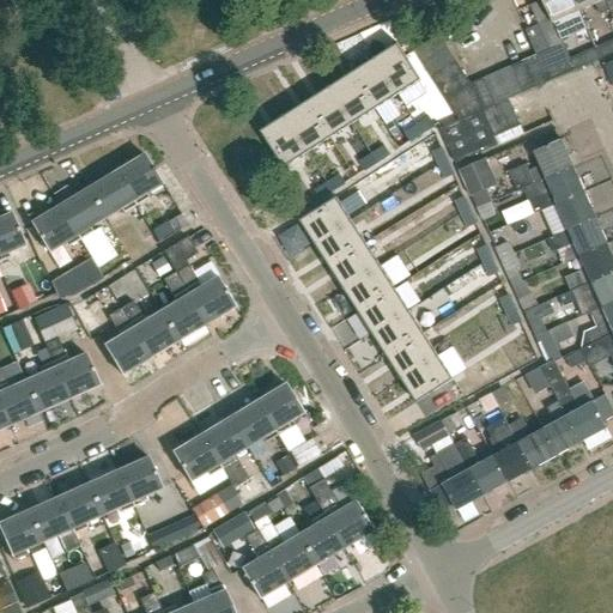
[(525,31),(535,55),(548,50),(563,43),(562,40),(587,29),(578,11),(574,0),(541,0),(542,0),(529,6),(538,25),(525,31)]
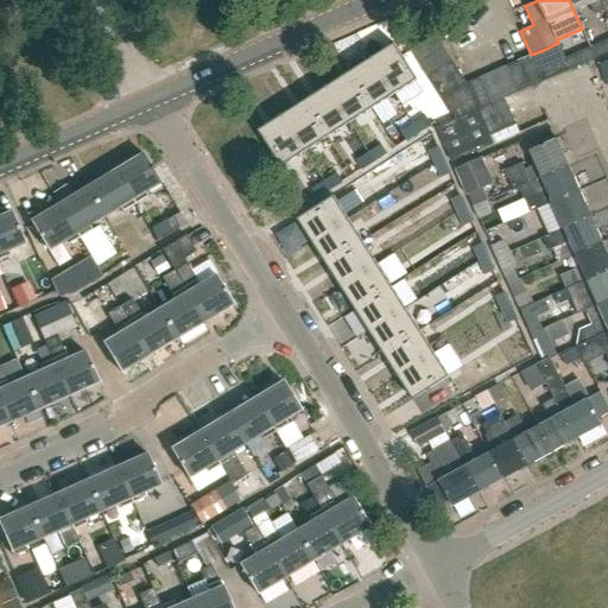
[(569,0),(574,11),(589,4),(595,16),(605,11),(599,0),(569,0)]
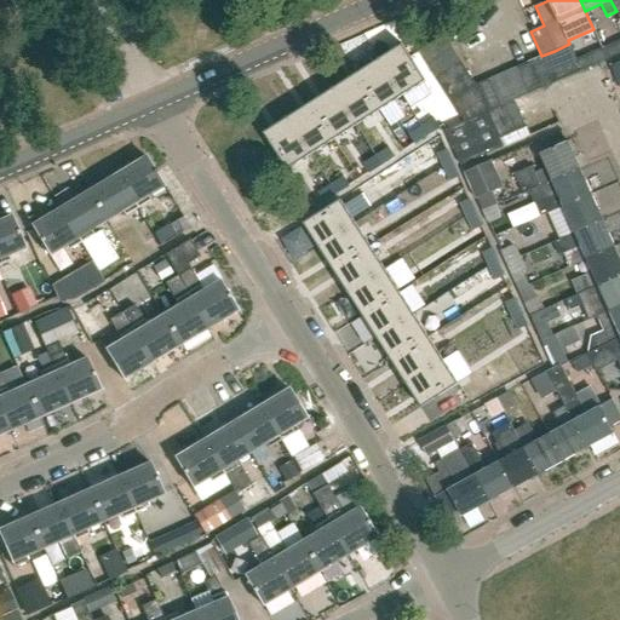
[(428,64),(452,49),(443,36),(419,52),(428,64)]
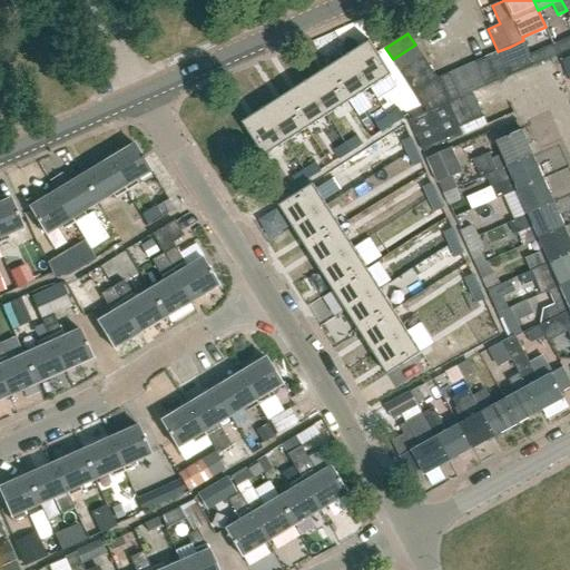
[(557,55),(569,48),(569,37),(552,45),(557,55)]
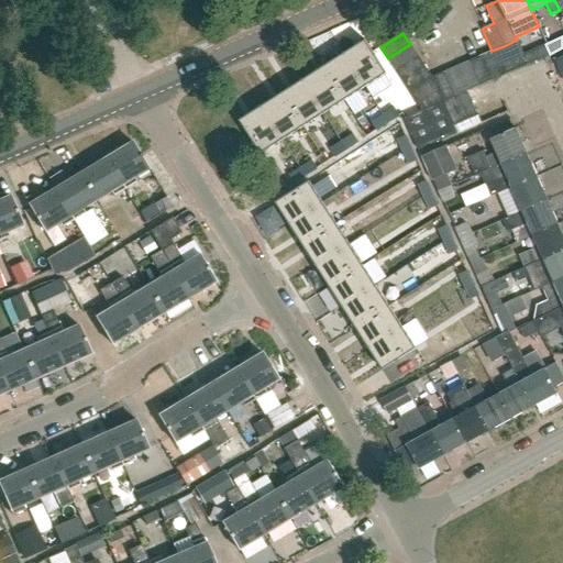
[(504,46),(515,69),(544,56),(540,47),(523,55),(517,40),(504,46)]
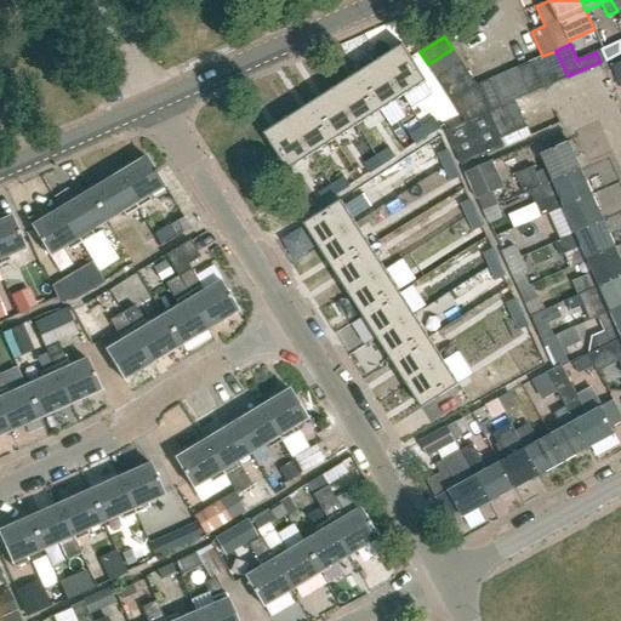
[(403,45),(380,61),(403,97),(426,83),(403,45)]
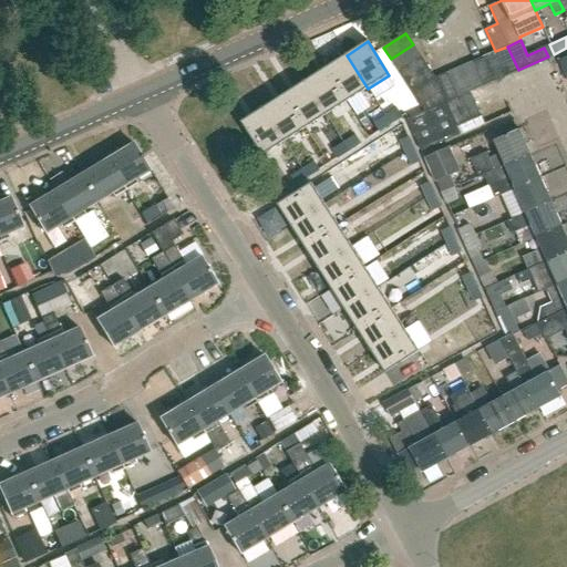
[(398,70),(420,55),(413,44),(391,59),(398,70)]
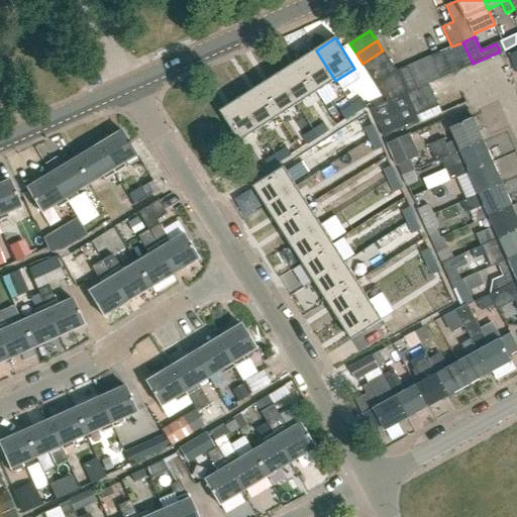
[(461,69),(473,64),(462,42),(451,46),(461,69)]
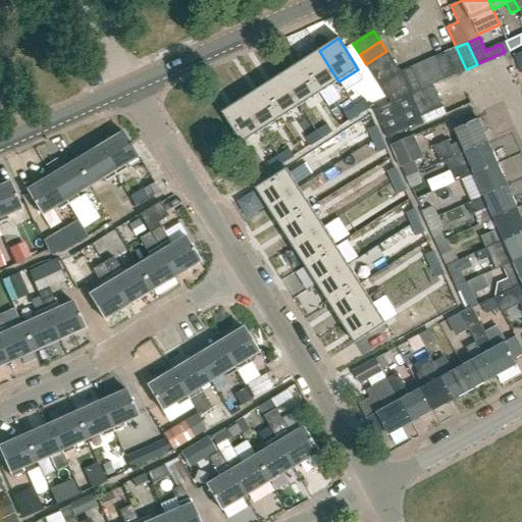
[(455,74),(466,69),(456,47),(445,52),(455,74)]
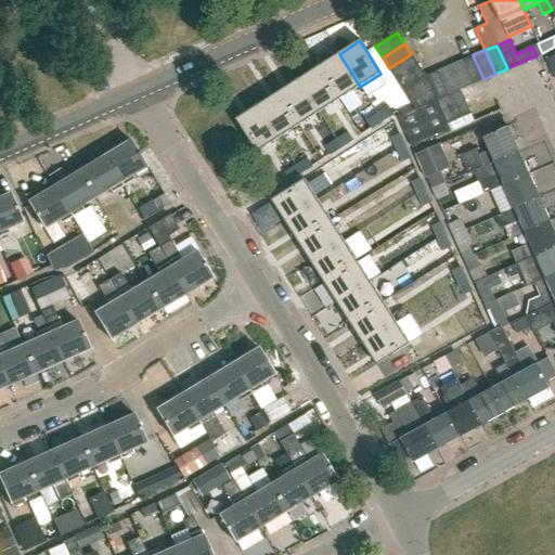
[(339,54),(319,67),(339,100),(360,87),(339,54)]
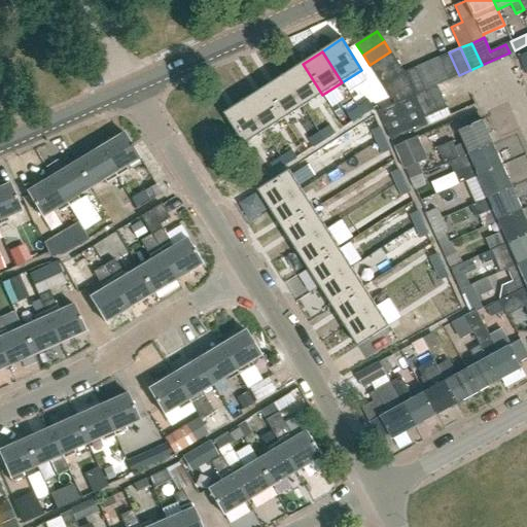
[(377,75),(397,62),(390,51),(370,65),(377,75)]
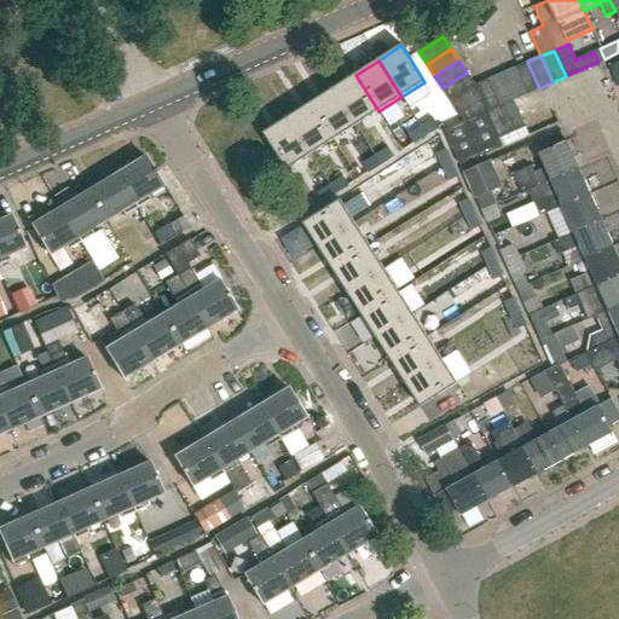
[(526,94),(539,88),(527,62),(514,68),(526,94)]
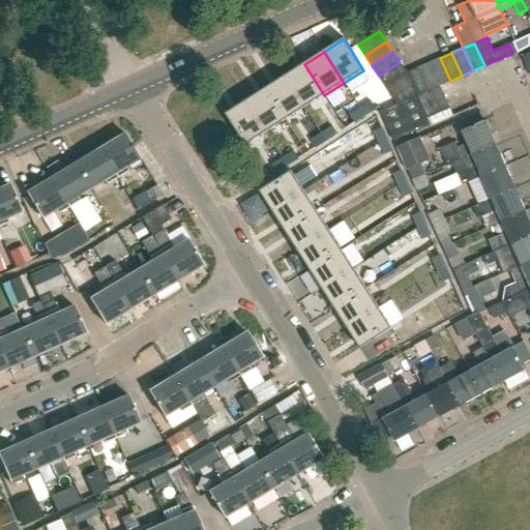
[(439,86),(450,81),(440,58),(430,63),(439,86)]
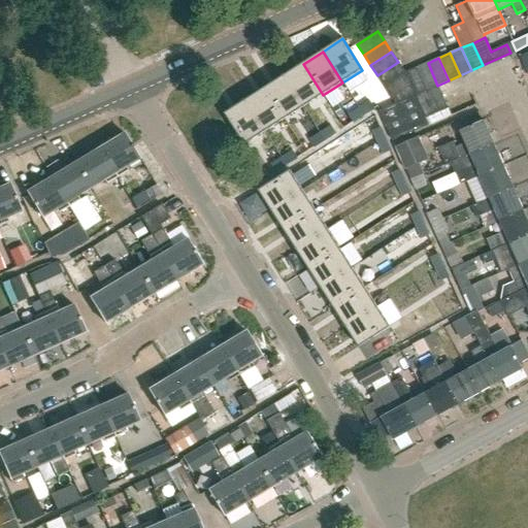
[(415,96),(405,73),(398,62),(377,75),(395,104),(396,104),(415,96)]
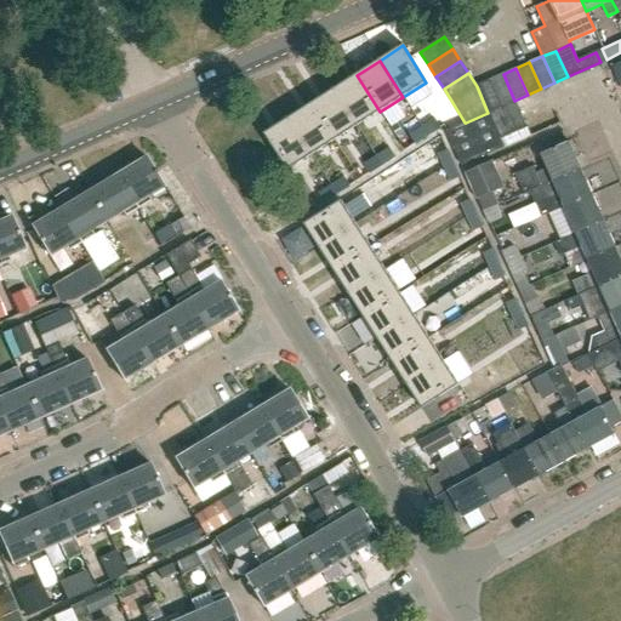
[(514,101),(503,74),(490,80),(501,107),(514,101)]
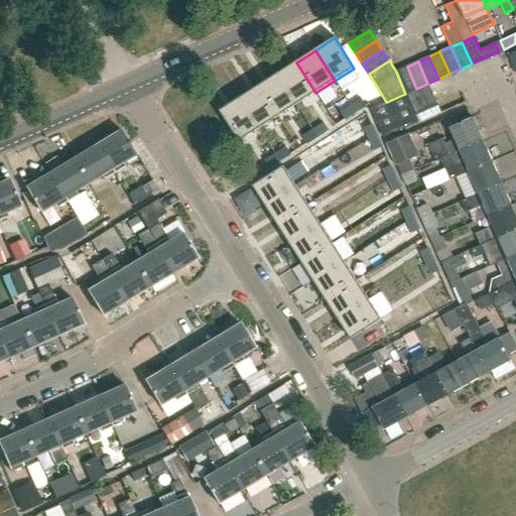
[(296,62),(277,75),(296,105),(315,93),(296,62)]
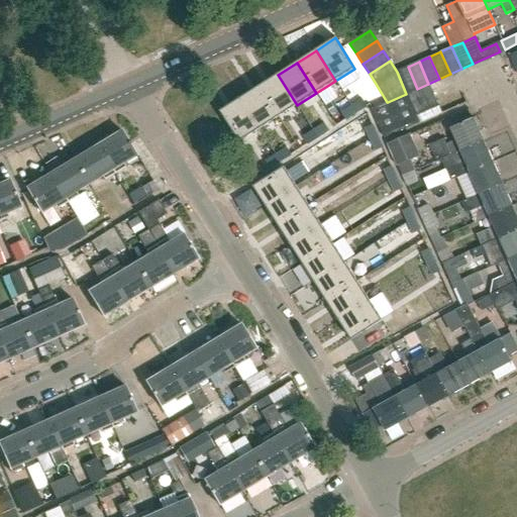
[(406,94),(417,89),(408,67),(397,72),(406,94)]
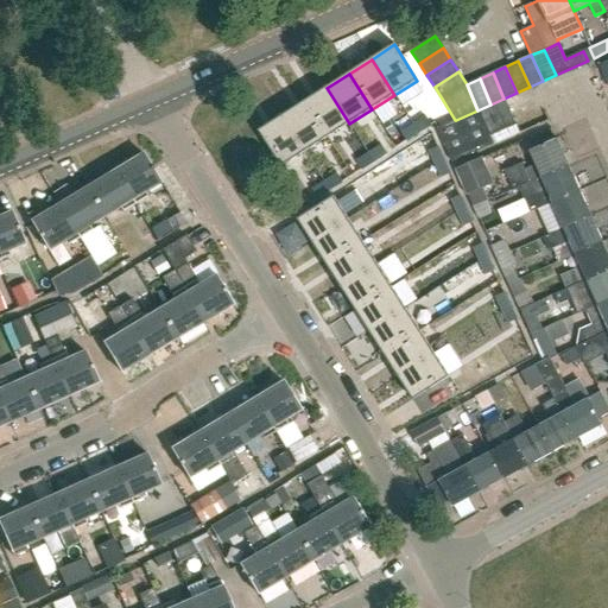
[(327,88),(304,102),(327,138),(349,124),(327,88)]
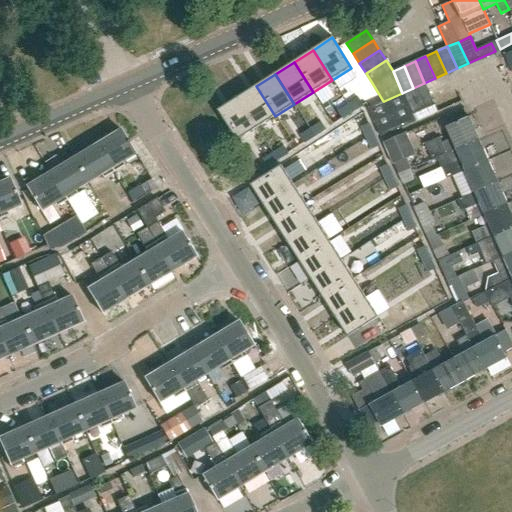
[(384,101),(383,101),(368,108),(381,137),(415,122),(437,112),(424,83),(413,88),(402,93),(384,101)]
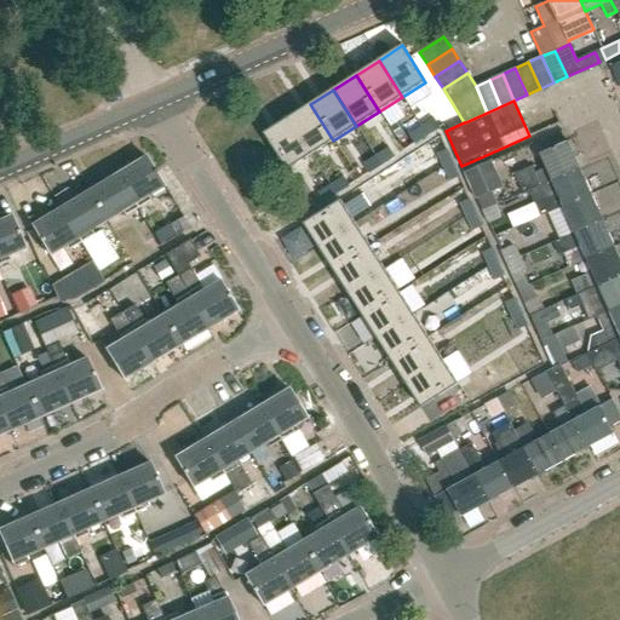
[(310,104),(287,119),(308,151),(310,155),(333,141),(310,104)]
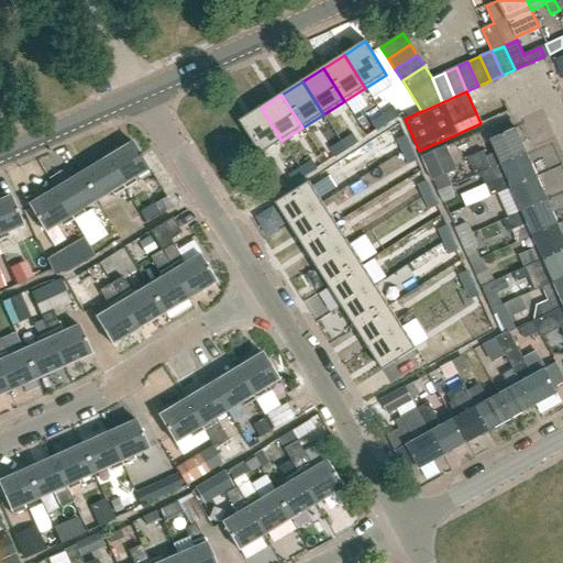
[(261,108),(240,121),(257,152),(258,151),(261,154),(282,141),(279,138),(261,108)]
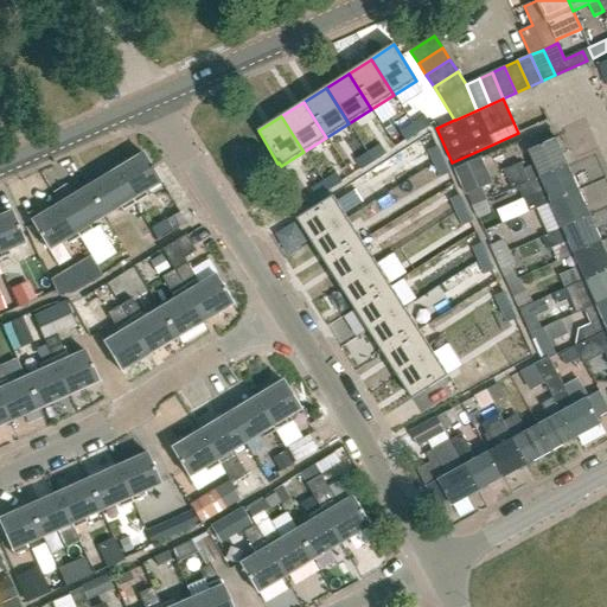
[(414,125),(419,133),(430,126),(426,117),(414,125)]
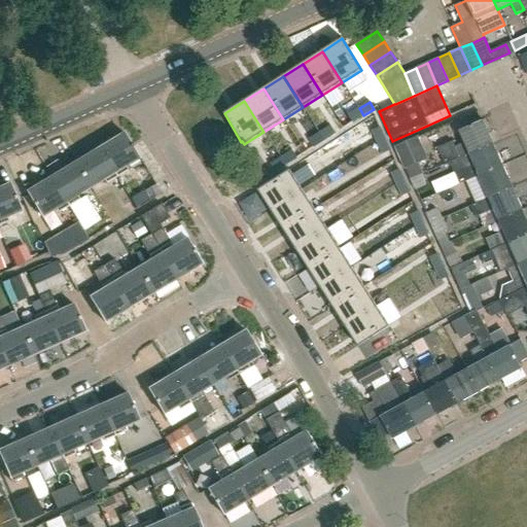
[(363,115),(359,108),(348,115),(353,123),(363,115)]
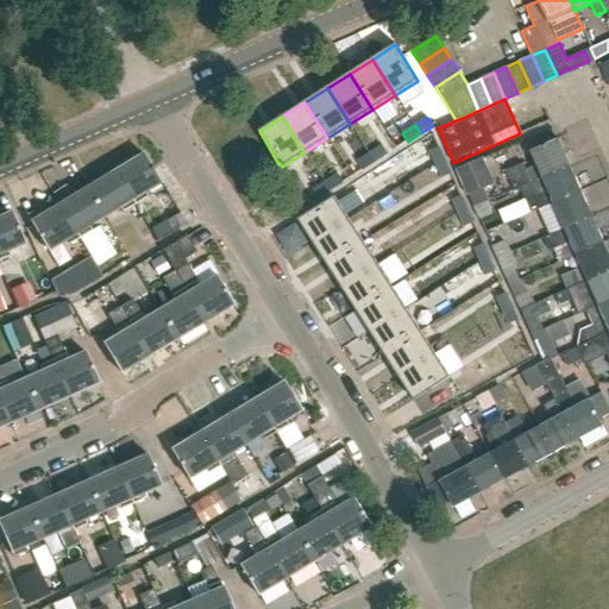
[(514,190),(570,165),(558,139),(531,151),(537,165),(525,170),(522,164),(506,171),(514,190)]
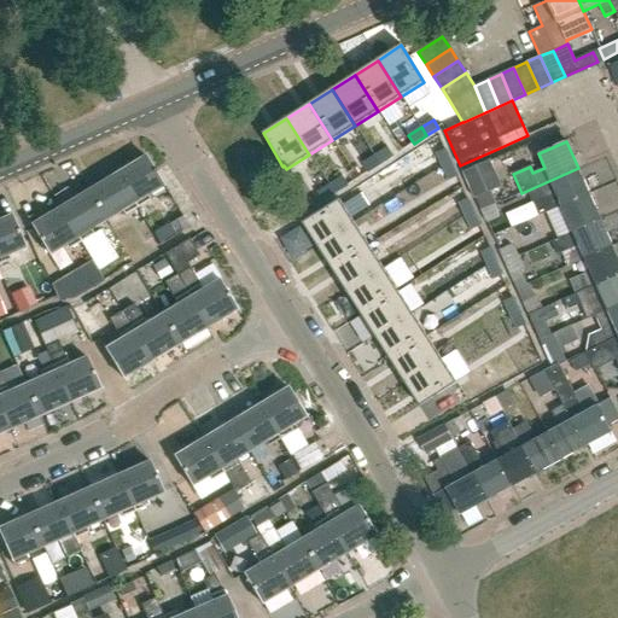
[(375,157),(380,164),(394,157),(388,149),(375,157)]
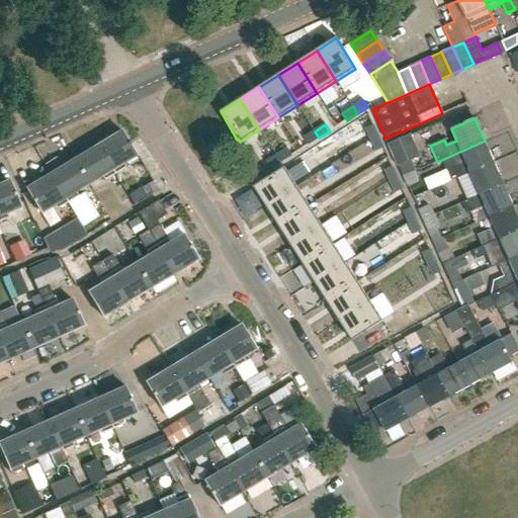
[(366,130),(371,141),(378,137),(373,125),(366,130)]
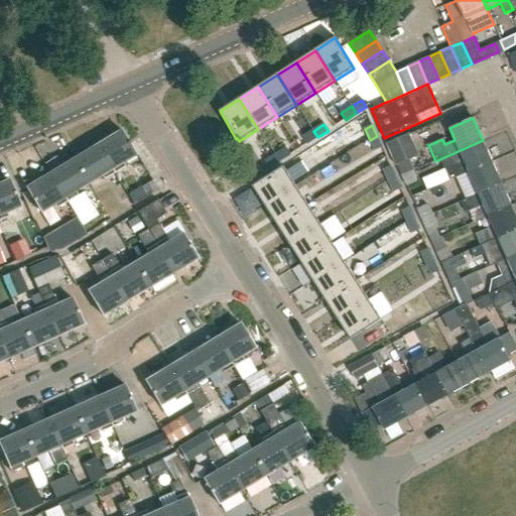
[(96,145),(114,174),(124,167),(122,163),(135,155),(129,144),(127,141),(120,130),(96,145)]
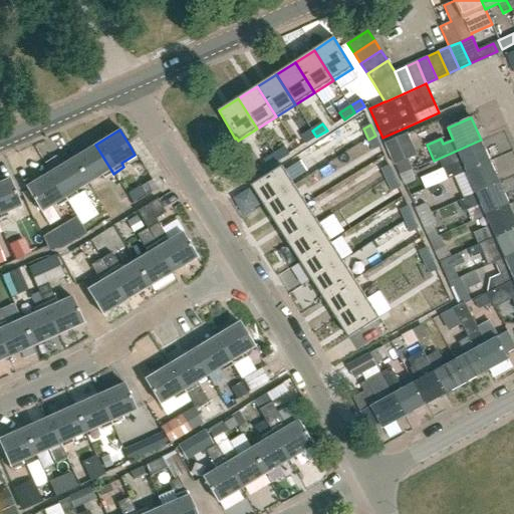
[(302,137),(306,144),(316,137),(312,131),(302,137)]
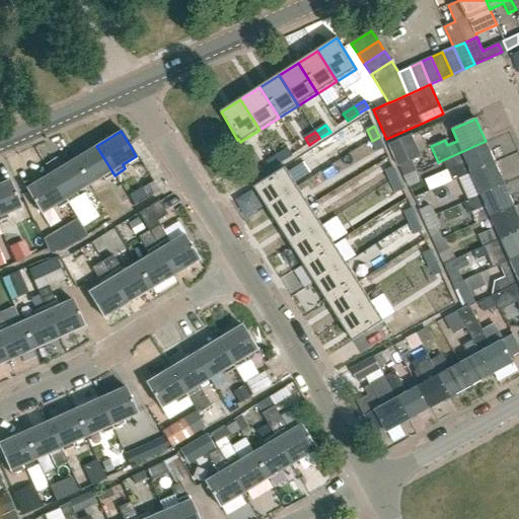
[(421,156),(411,135),(389,145),(398,166),(421,156)]
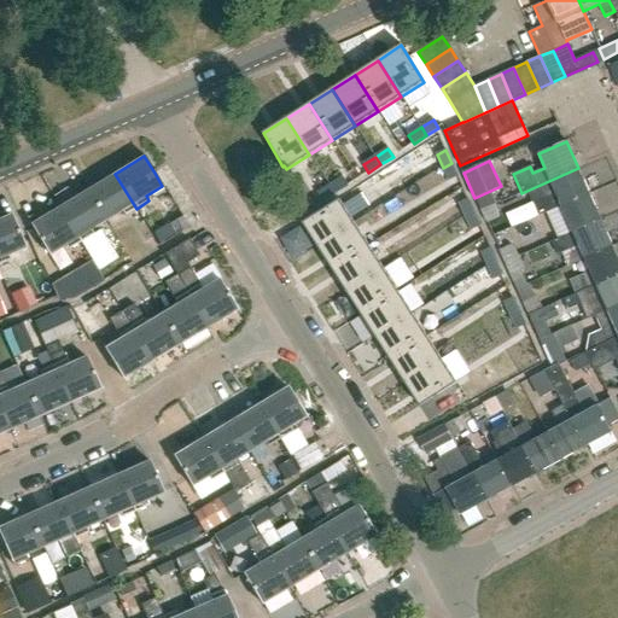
[(458,176),(452,163),(443,168),(449,181),(458,176)]
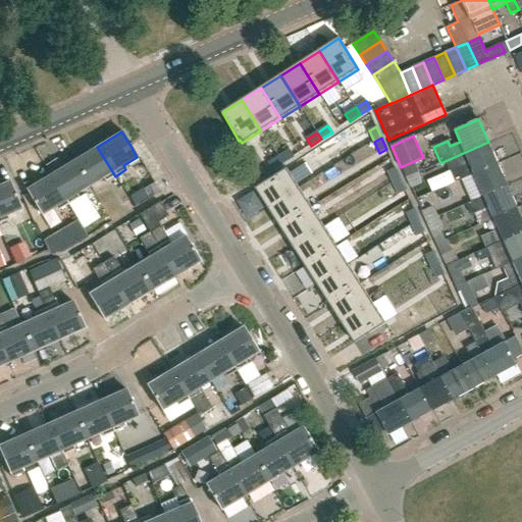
[(474,174),(498,164),(488,142),(440,163),(446,161),(451,171),(469,163),(474,174)]
